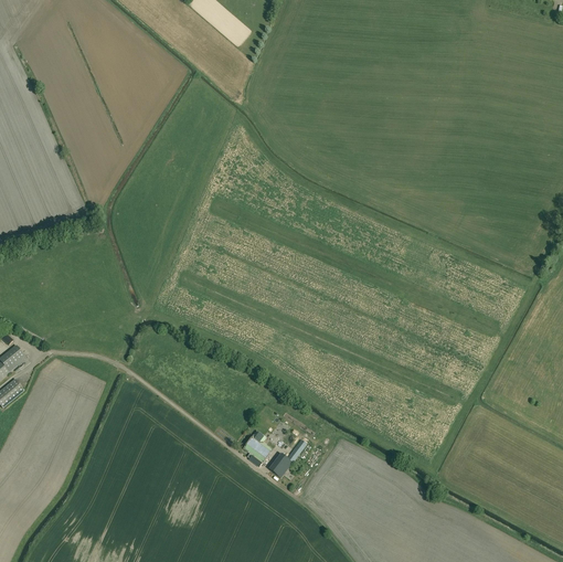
[(0,337),(7,342),(11,338),(1,329),(0,330),(0,337)]
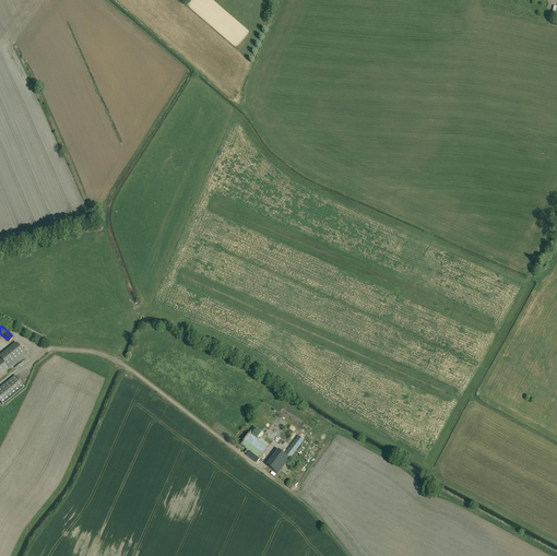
[(0,357),(7,366),(24,353),(13,340),(0,350),(0,357)]
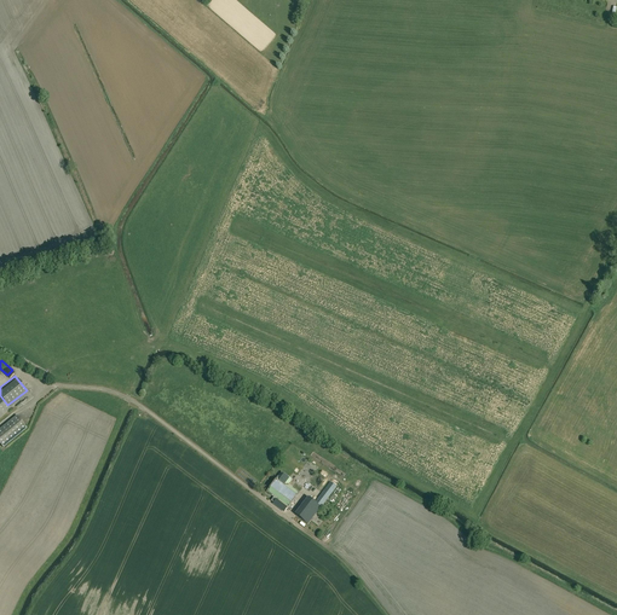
[(0,445),(24,424),(13,412),(0,423),(0,445)]
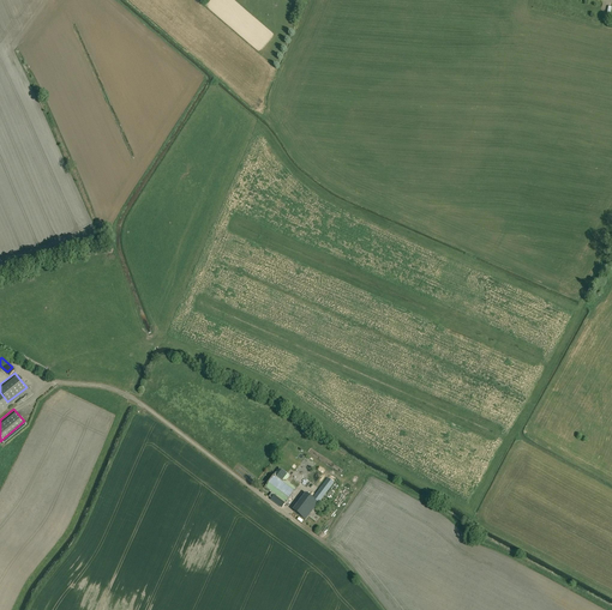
[(293,485),(283,478),(287,475),(277,467),(264,484),(270,489),(269,491),(271,494),(269,496),(280,505),(282,500),(274,494),(274,493),(283,499),(293,485)]
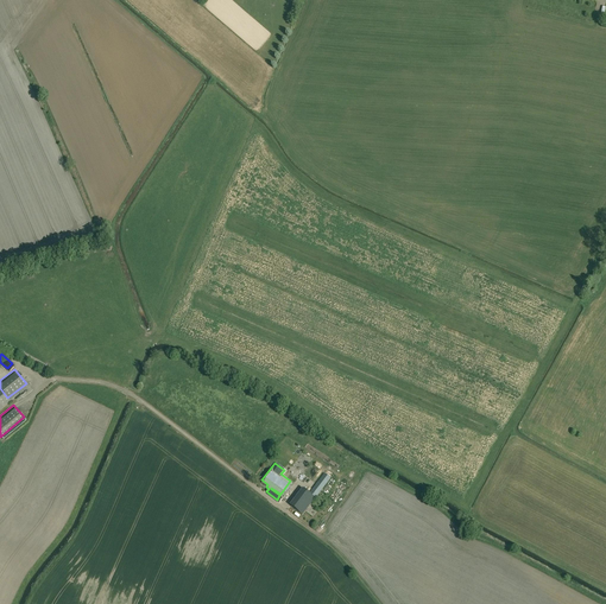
[(316,490),(326,477),(328,475),(322,471),(310,487),(314,489),(314,488),(316,490)]
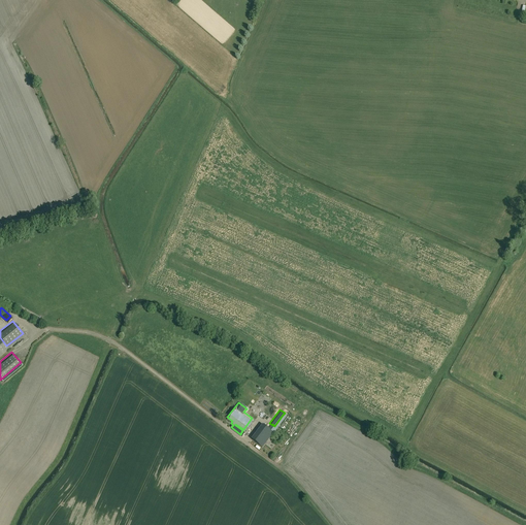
[(250,437),(260,445),(271,430),(261,422),(250,437)]
